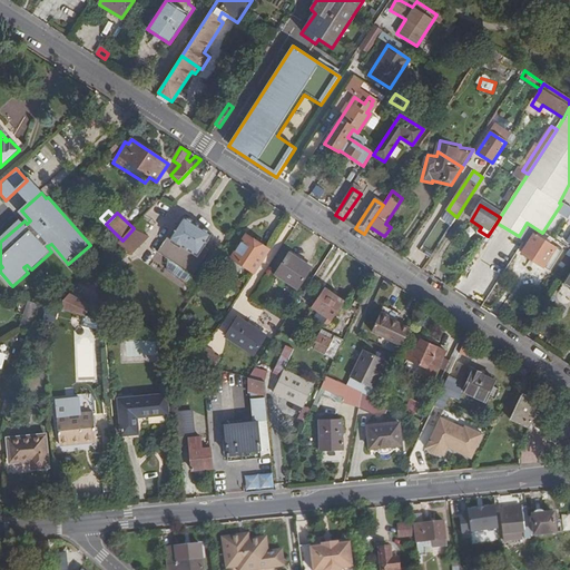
[(214,236),(184,216),(169,238),(168,237),(158,252),(168,258),(166,269),(187,285),(210,252),(206,248),(214,236)]
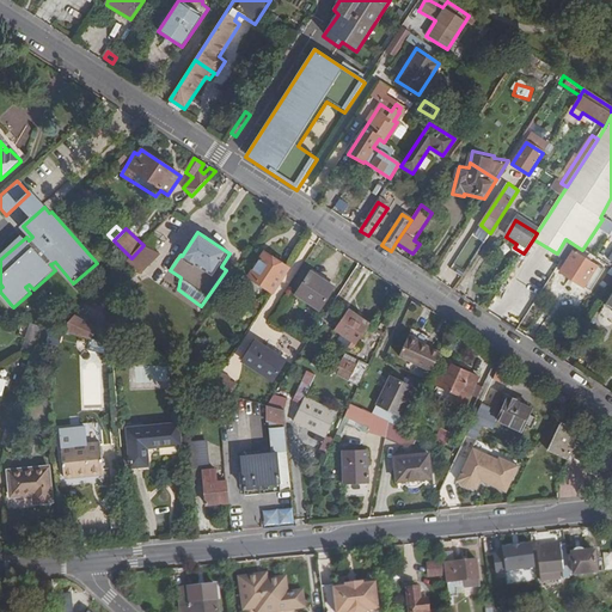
[(161,255),(144,245),(132,258),(128,262),(141,276),(161,255)]
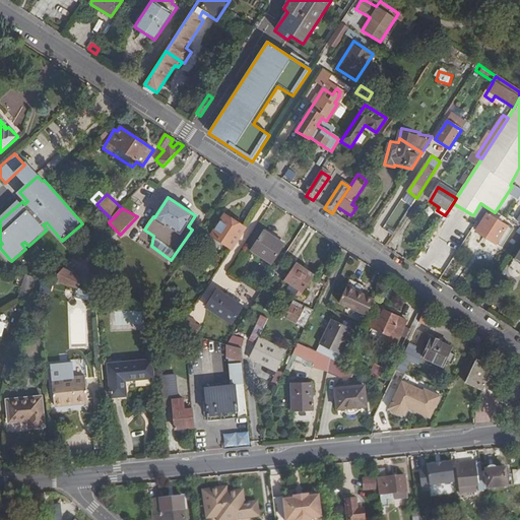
[(216,210),(198,239),(202,242),(220,214),(216,210)]
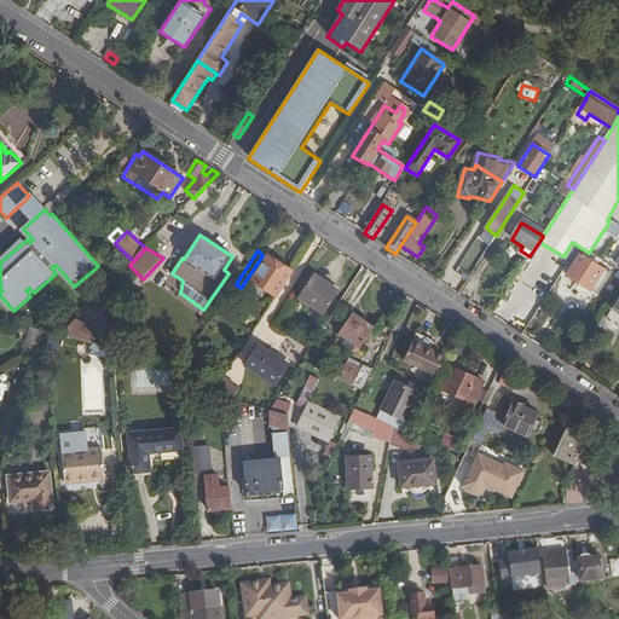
[(580,255),(567,277),(597,295),(612,272),(605,267),(603,270),(580,255)]
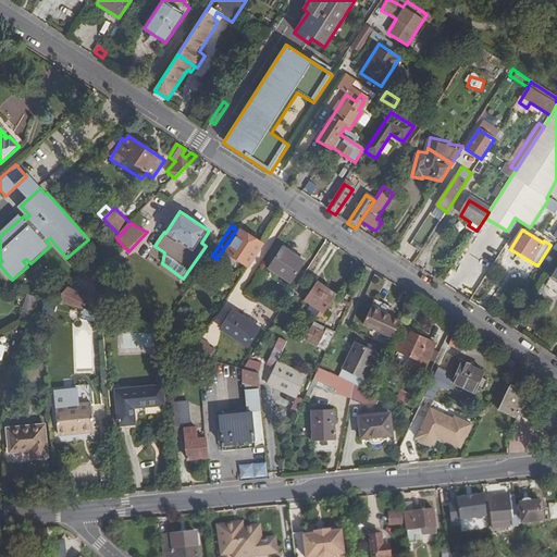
[(227,252),(249,267),(263,245),(242,231),(227,252)]
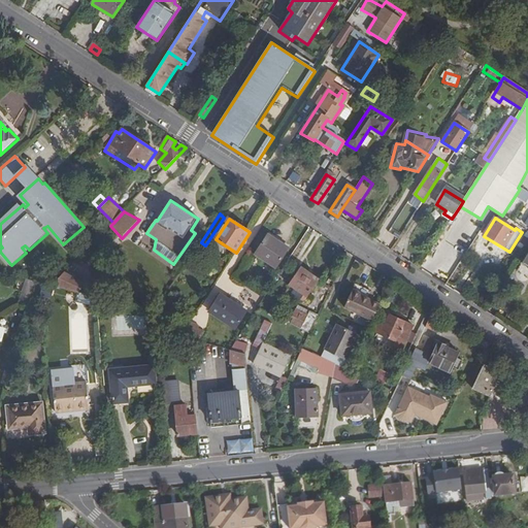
[(267,236),(255,255),(275,268),(289,249),(267,236)]
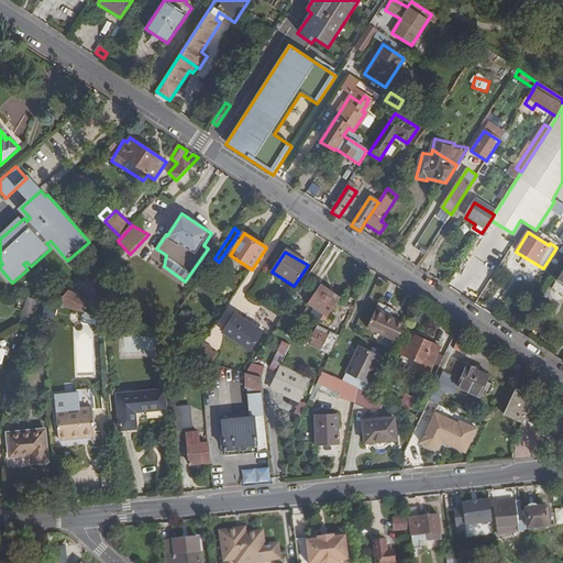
[(322,285),(309,305),(328,318),(341,298),(322,285)]
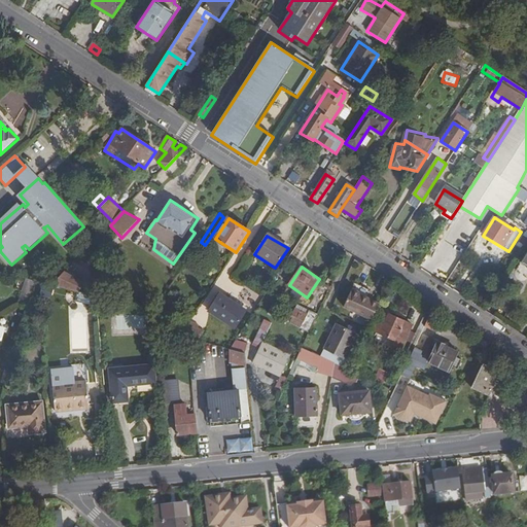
[(53,285),(78,291),(84,285),(65,272),(53,285)]
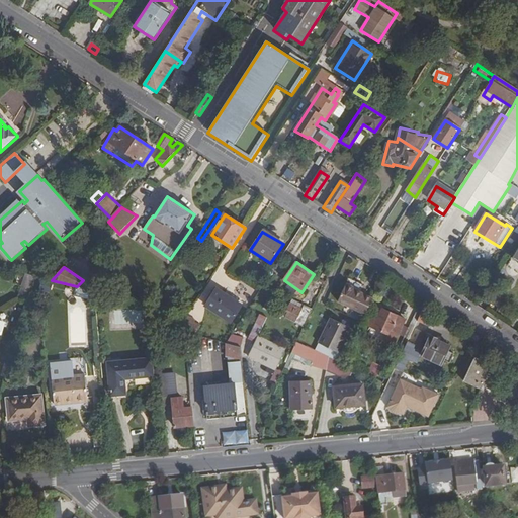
[(23,301),(27,303),(31,288),(35,276),(26,274),(20,296),(25,295),(23,301)]
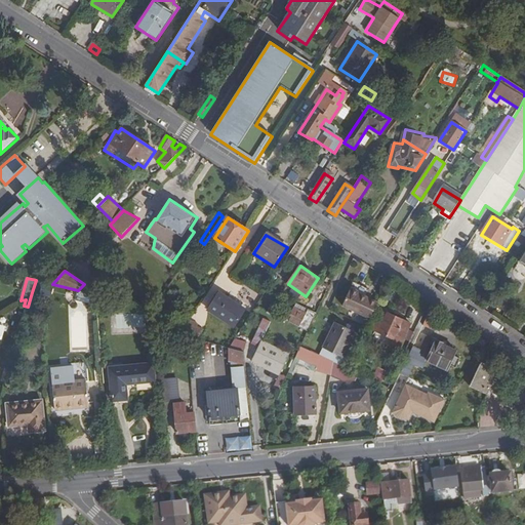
[(299,306),(277,290),(271,299),(276,303),(272,309),(288,320),(299,306)]
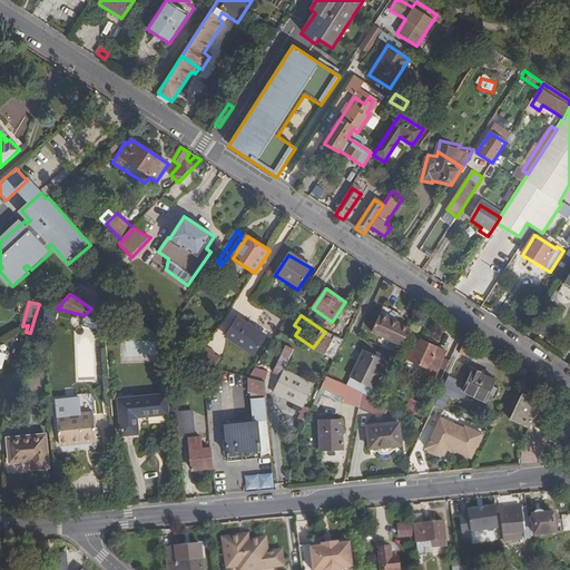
[(381,337),(402,347),(406,337),(411,330),(390,318),(381,337)]
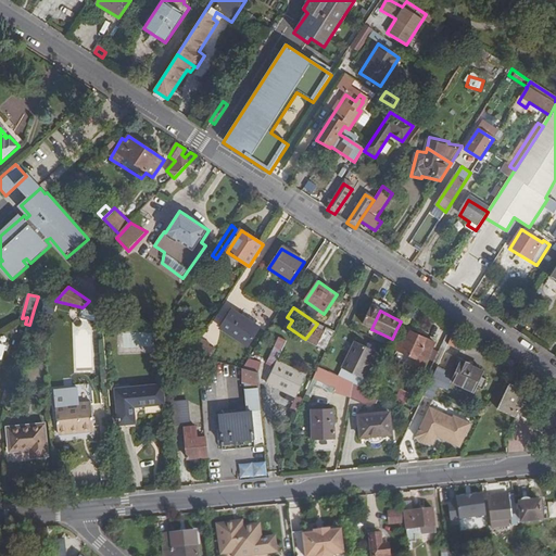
[(234,312),(222,329),(249,346),(261,329),(234,312)]
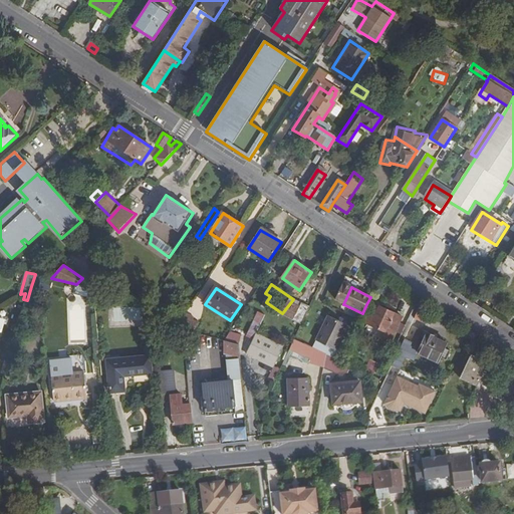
[(423,300),(415,320),(426,325),(430,315),(427,314),(431,305),(423,300)]
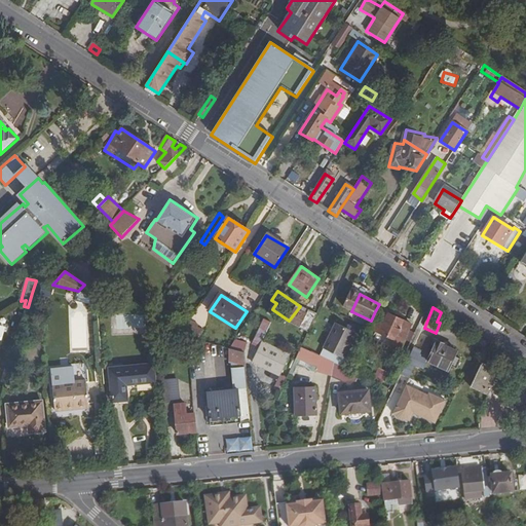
[(388,317),(384,315),(378,330),(374,328),(371,335),(377,338),(379,334),(395,341),(392,345),(402,350),(413,327),(389,314),(388,317)]
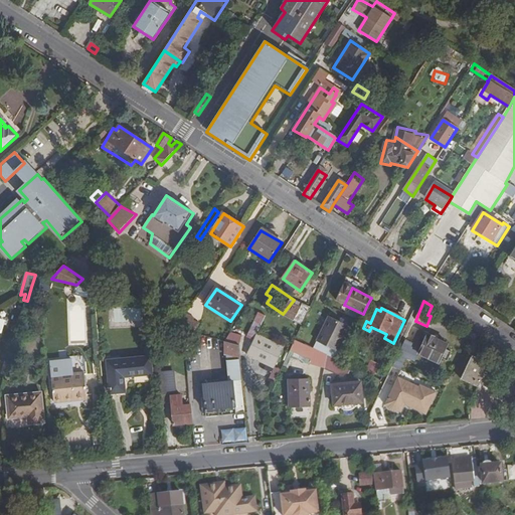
[(261,311),(249,335),(256,338),(248,353),(276,367),(286,346),(259,334),(268,314),(261,311)]
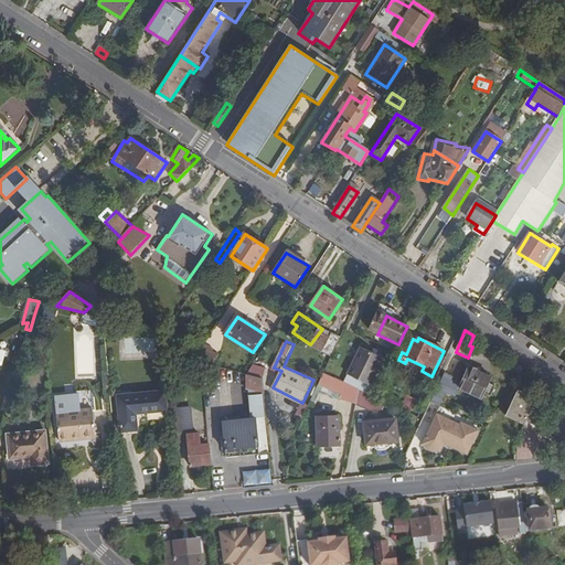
[(369,385),(382,358),(360,348),(347,374),(369,385)]
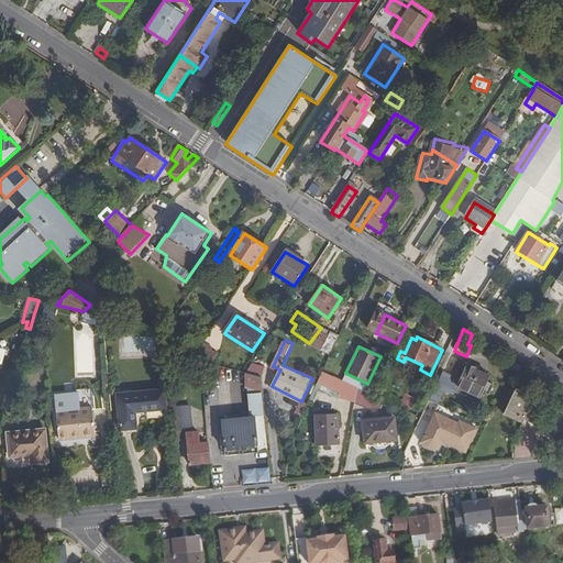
[(251,361),(247,368),(262,375),(265,366),(251,361)]
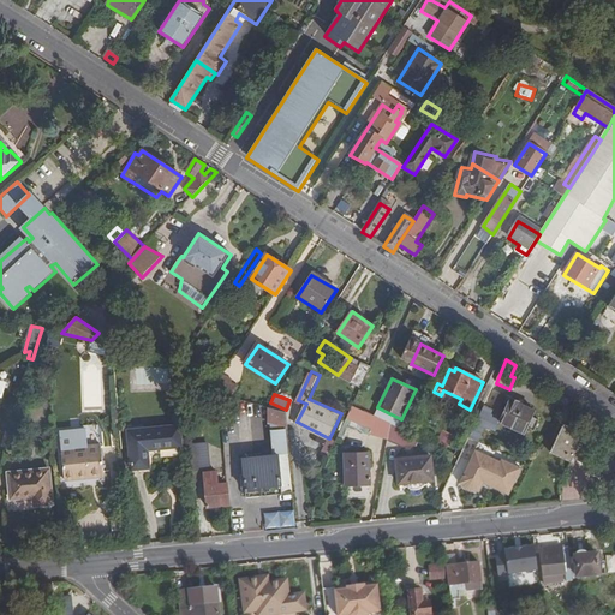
[(525,435),(527,429),(535,433),(539,422),(532,418),(535,412),(519,405),(519,404),(511,400),(511,401),(501,396),(494,411),(503,416),(500,423),(525,435)]
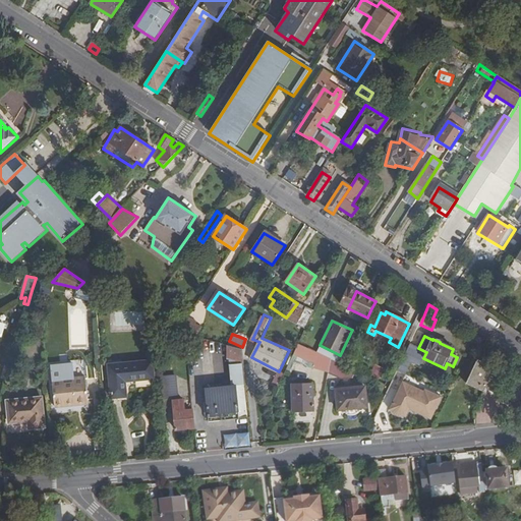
[(410,344),(397,371),(405,375),(411,362),(418,348),(410,344)]
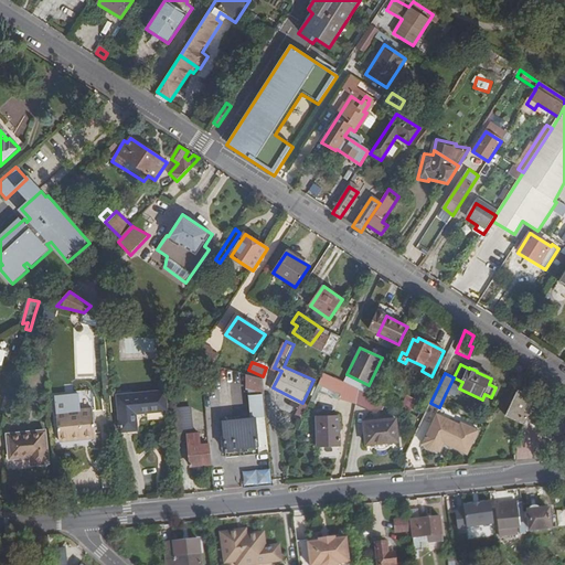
[(265,380),(247,375),(248,392),(266,393),(265,380)]
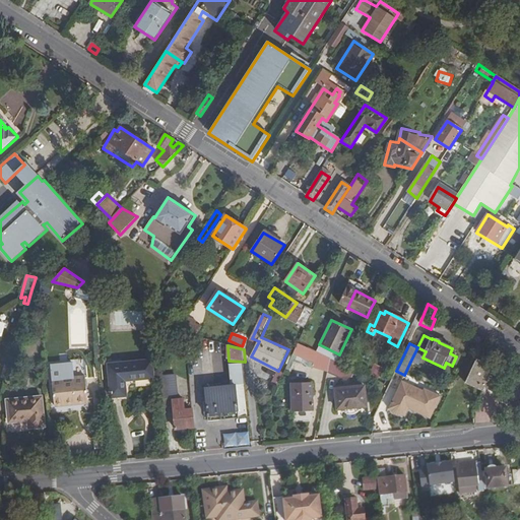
[(329,373),(331,360),(318,352),(313,365),(329,373)]
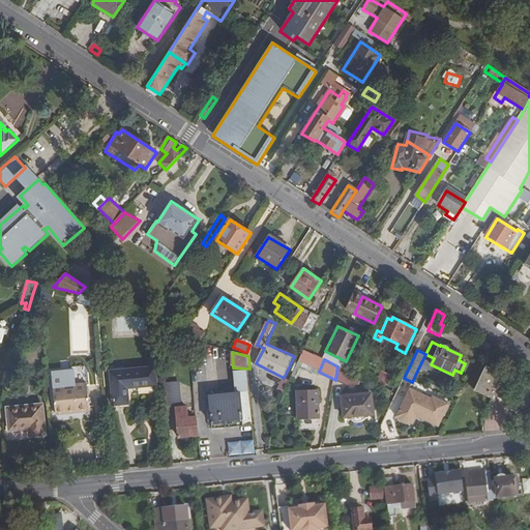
[(487,398),(501,375),(484,365),(472,389),(487,398)]
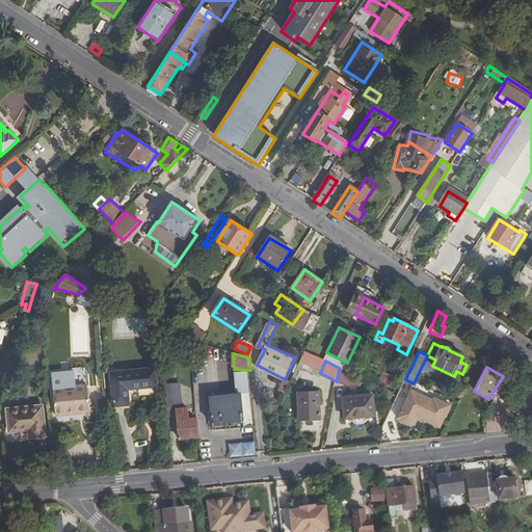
[(364,379),(352,373),(339,368),(337,381),(336,381),(349,388),(361,387),(364,379)]
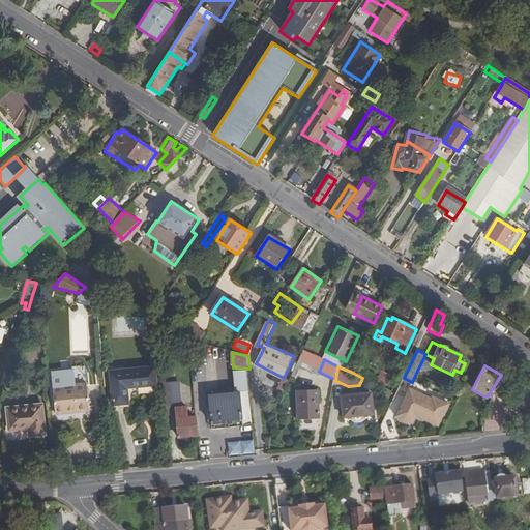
[(156,367),(112,372),(115,405),(131,403),(129,388),(158,385),(156,367)]
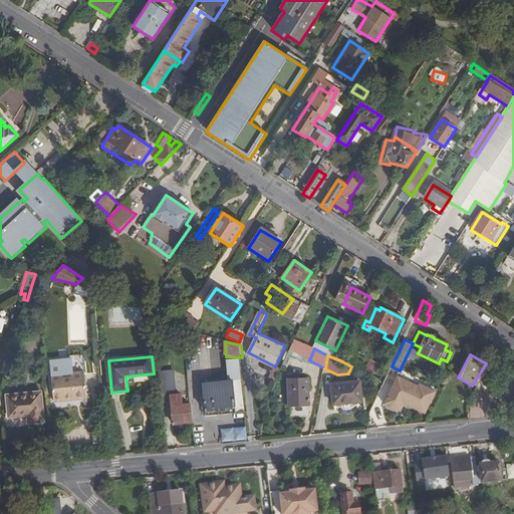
[(242,357),(226,356),(229,383),(245,382),(242,357)]
